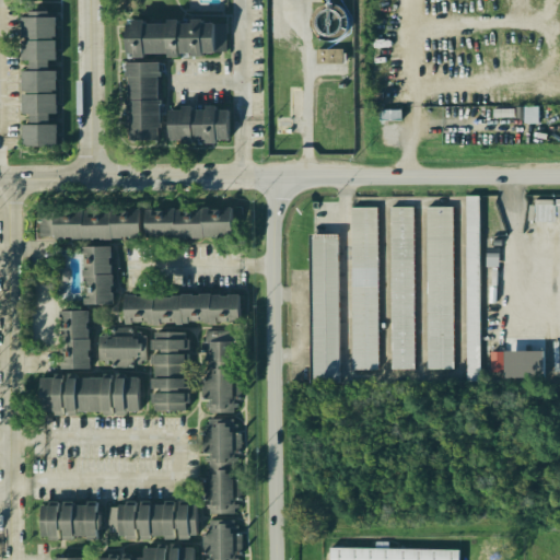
[(325,1),(318,1),(313,3),(307,8),(304,13),(303,20),(303,26),(306,32),(311,36),(316,39),(323,41),(329,38),(335,35),(339,30),(341,24),(341,18),(339,12),(336,7),(330,3),(325,1)]
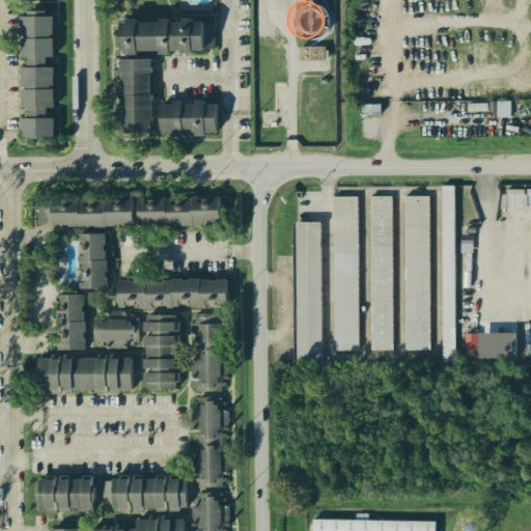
[(21,17),(54,16),(54,56),(47,56),(47,66),(54,66),(54,107),(47,107),(47,117),(54,117),(54,136),(22,136),(22,117),(29,117),(29,108),(22,108),(21,66),(28,66),(28,57),(21,57),(21,17)]
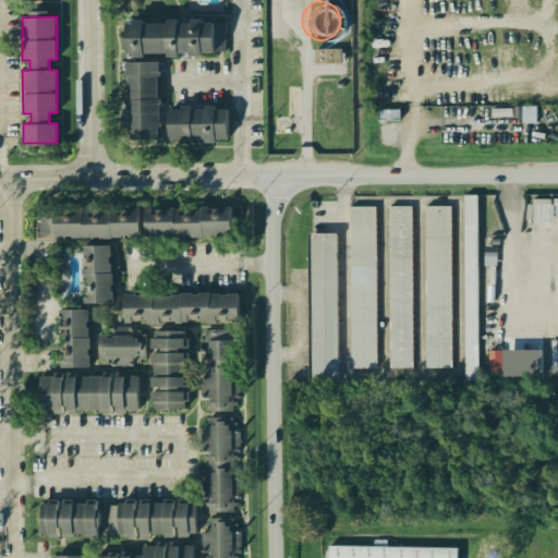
[(134,23),(128,23),(128,52),(134,52),(134,57),(145,57),(145,52),(169,52),(169,57),(179,56),(179,52),(193,52),(193,56),(204,56),(204,52),(215,52),(215,23),(203,23),(203,19),(192,19),(192,23),(179,23),(179,19),(168,19),(168,23),(145,23),(145,20),(134,20),(134,23)]
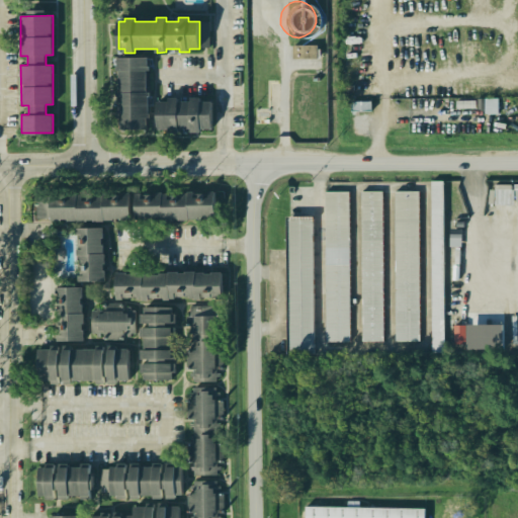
[(199,49),(199,21),(208,20),(209,49),(199,49)]
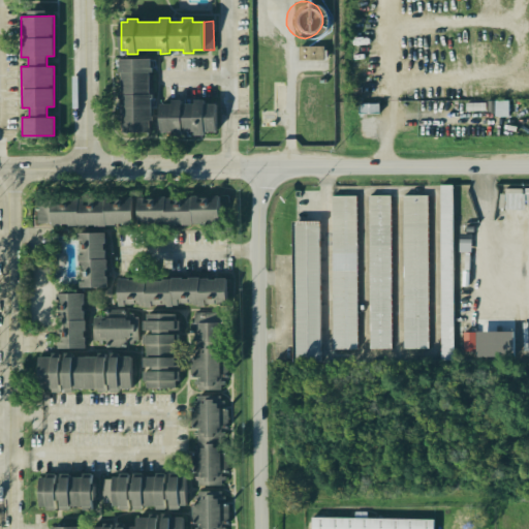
[(300,60),(323,60),(323,45),(299,47),(300,60)]
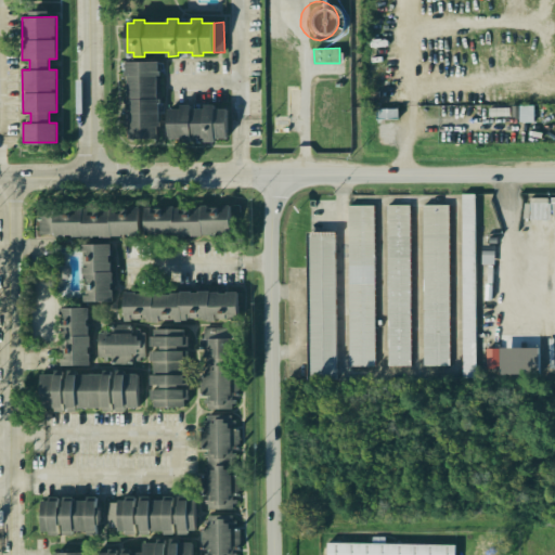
[(126,62),(126,76),(128,76),(128,99),(125,99),(126,127),(128,127),(128,139),(157,139),(157,127),(159,127),(159,99),(157,99),(157,76),(159,76),(159,61),(126,62)]
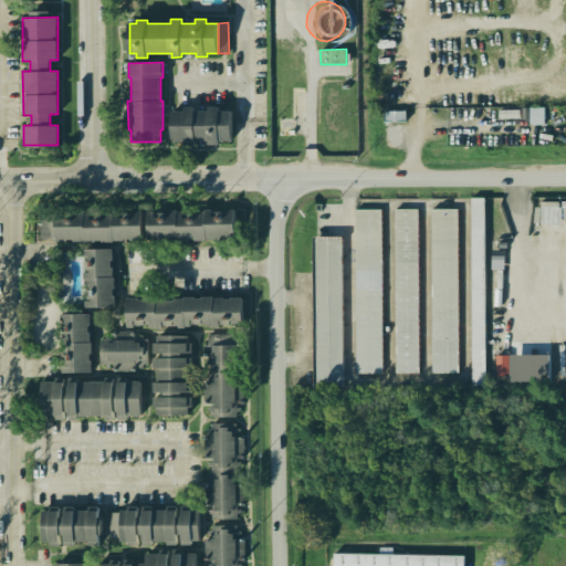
[(219,111),(231,111),(232,140),(219,140),(219,145),(208,145),(208,140),(196,140),(196,145),(184,145),(184,140),(171,140),(171,111),(184,111),(184,107),(195,107),(195,112),(208,111),(208,107),(219,107),(219,111)]
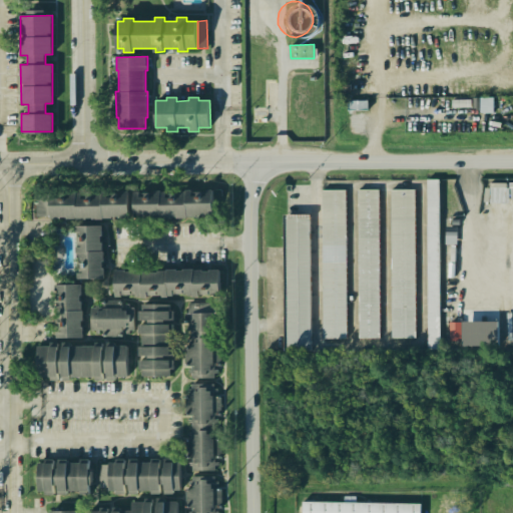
[(342,98),(343,111),(371,110),(371,97),(342,98)]
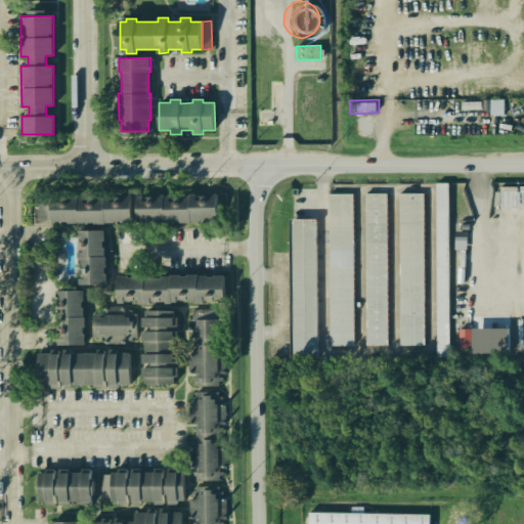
[(456,99),(456,114),(501,114),(500,99),(456,99)]
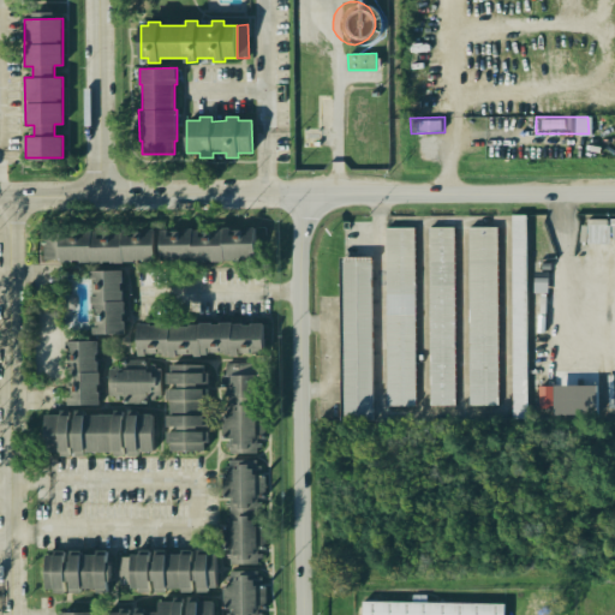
[(512,215),(514,411),(527,411),(526,215),(512,215)]
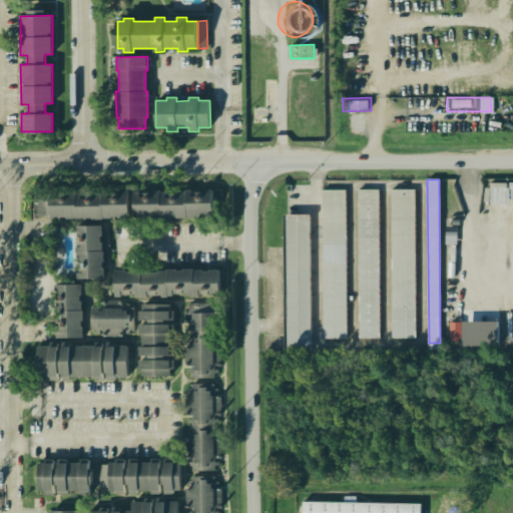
[(486,181),(486,209),(504,209),(503,180),(486,181)]
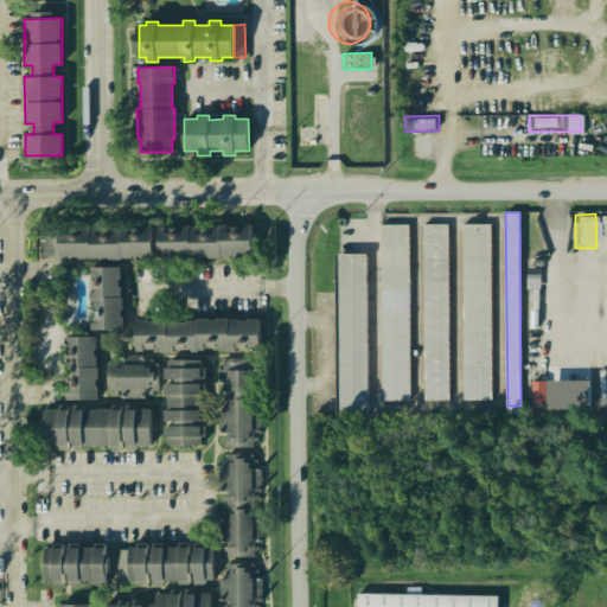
[(36,222),(37,257),(136,256),(248,254),(246,219),(36,222)]
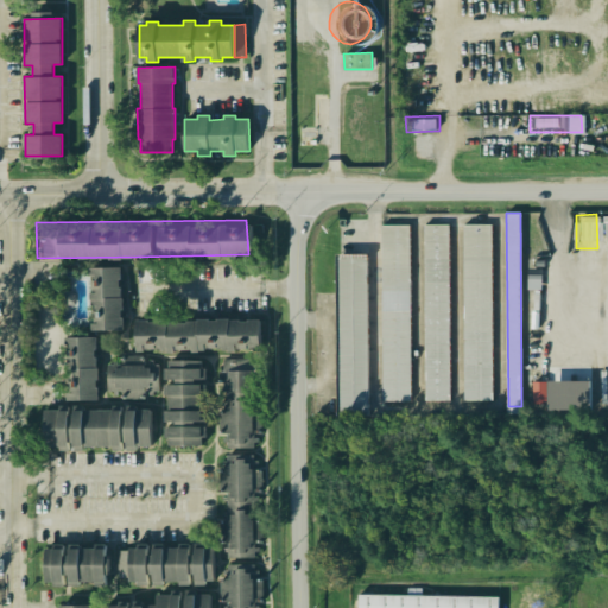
[(460,221),(463,403),(493,401),(489,220),(460,221)]
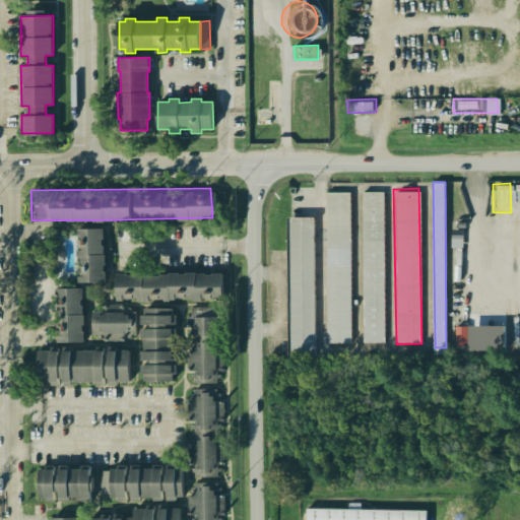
[(361,190),(362,344),(384,344),(383,190),(361,190)]
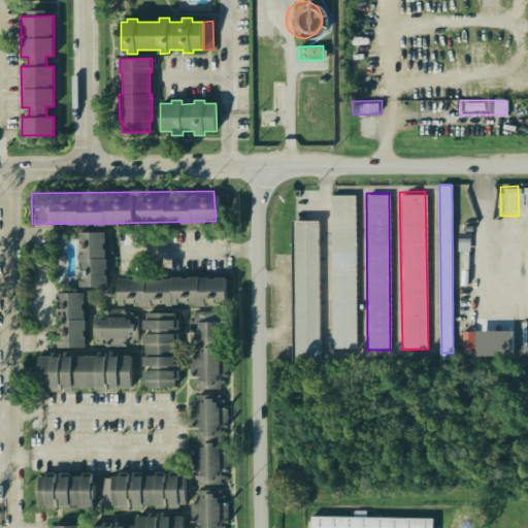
[(327,195),(328,352),(355,352),(355,195),(327,195)]
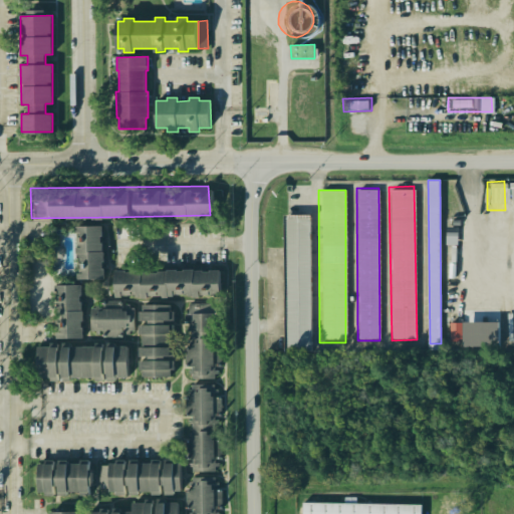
[(279,214),(280,350),(309,350),(309,214),(279,214)]
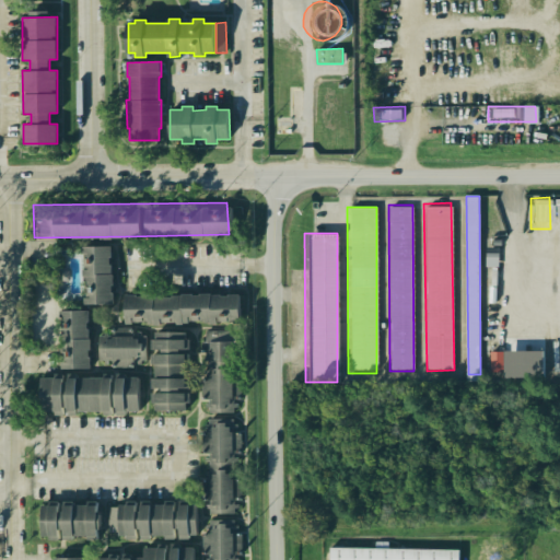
[(81,246),(81,304),(113,304),(113,326),(235,325),(235,291),(127,294),(108,292),(107,245),(81,246)]
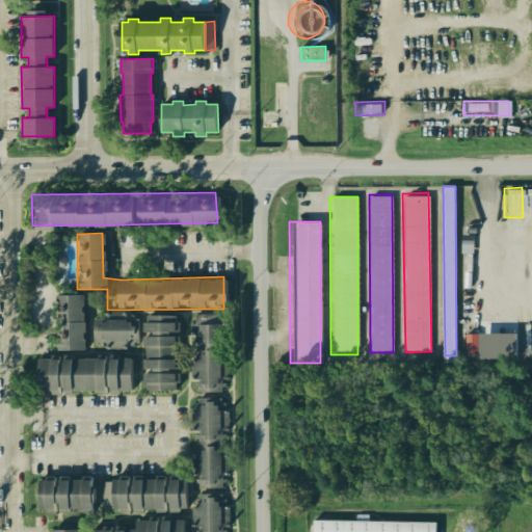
[(83,294),(84,350),(52,351),(52,294),(83,294)]
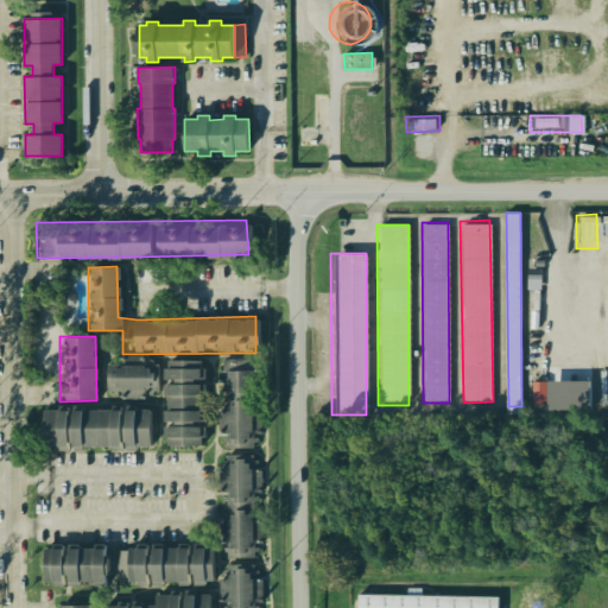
[(162,358),(162,445),(207,445),(207,368),(197,368),(197,358),(162,358)]
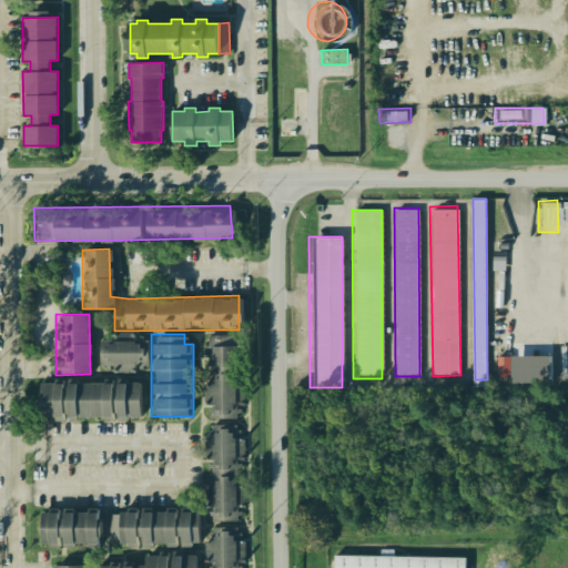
[(211,418),(235,419),(235,413),(242,413),(243,379),(231,373),(229,361),(229,335),(210,335),(210,342),(202,342),(202,353),(212,363),(215,374),(203,391),(205,405),(212,405),(212,409),(214,411),(211,418)]
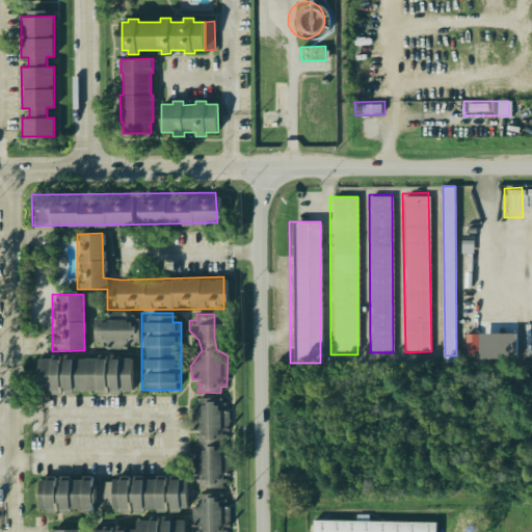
[(129,316),(91,317),(92,351),(130,349),(129,316)]
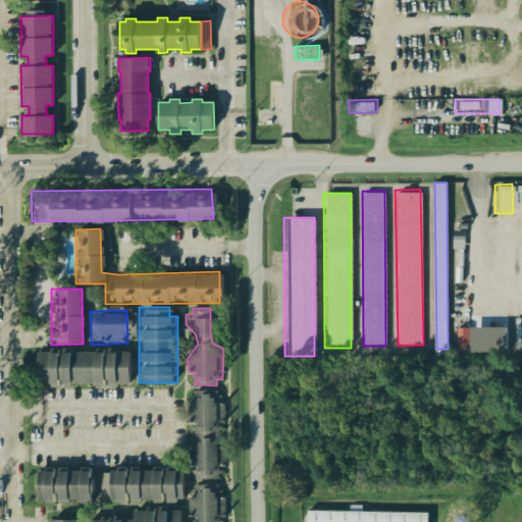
[(470,328),(459,327),(458,347),(470,347),(470,328)]
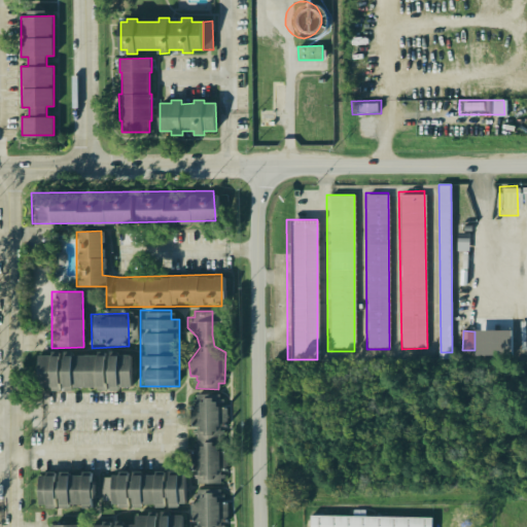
[(32,354),(33,390),(38,390),(131,388),(130,352),(32,354)]
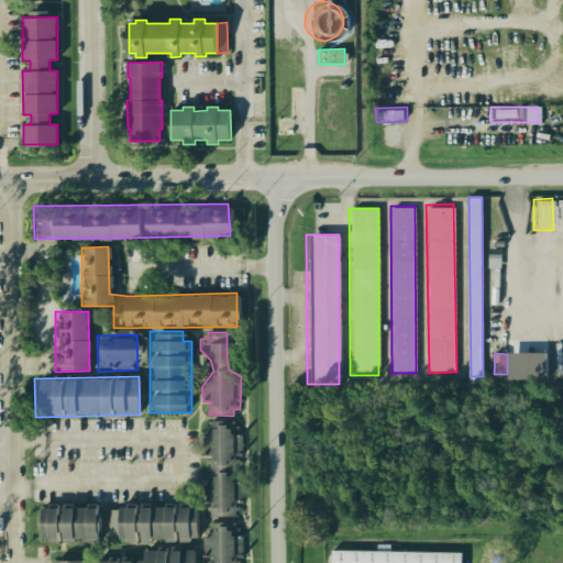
[(214,465),(223,465),(223,460),(229,460),(229,455),(236,455),(236,434),(232,427),(233,421),(220,420),(220,424),(210,424),(210,428),(202,439),(202,456),(208,456),(208,461),(214,461),(214,465)]
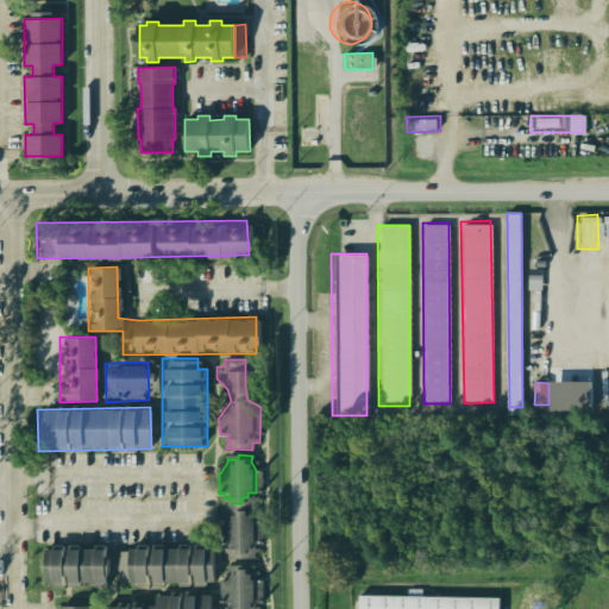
[(219,521),(219,545),(226,545),(226,550),(232,550),(232,556),(242,556),(242,547),(246,547),(246,542),(256,542),(255,519),(245,519),(245,515),(240,515),(239,509),(230,509),(230,514),(225,514),(225,521),(219,521)]
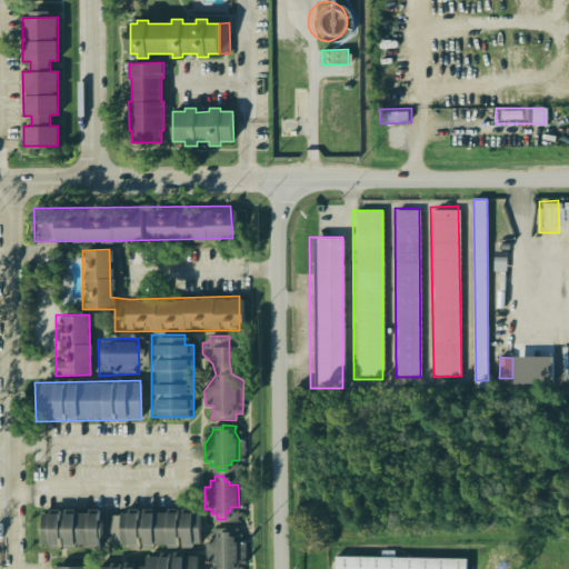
[(115,511),(116,547),(199,546),(198,510),(115,511)]
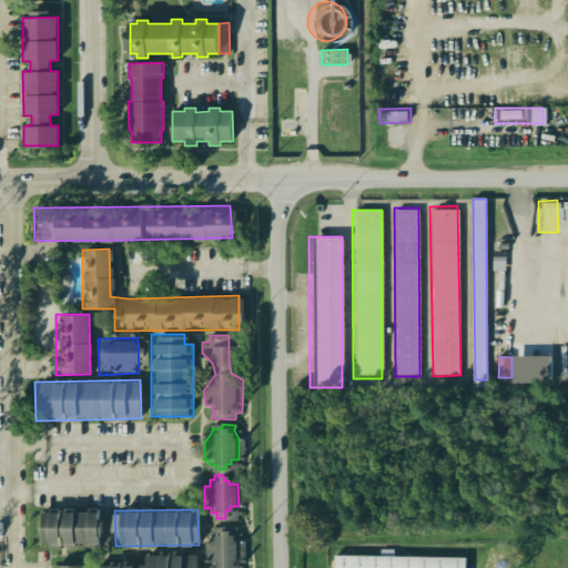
[(36,511),(37,549),(97,548),(95,510),(36,511)]
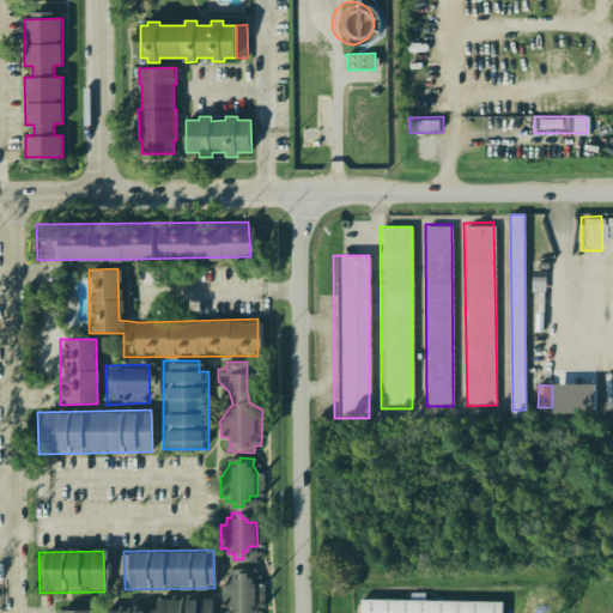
[(224,568),(223,612),(261,612),(261,568),(224,568)]
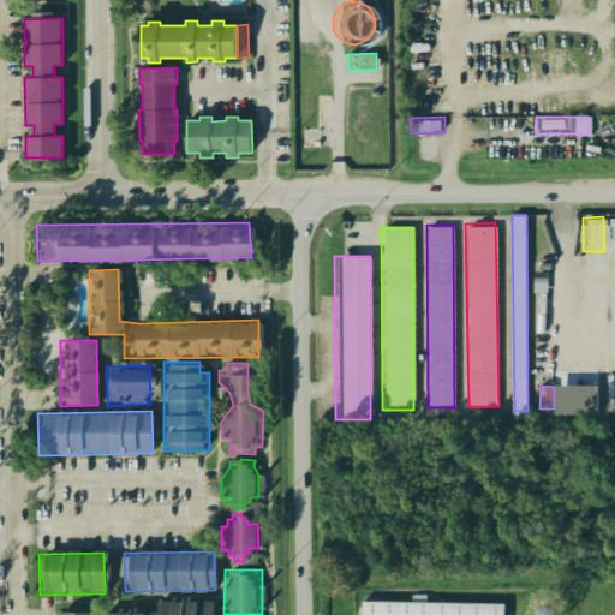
[(153,599),(154,613),(154,614),(213,614),(213,598),(153,599)]
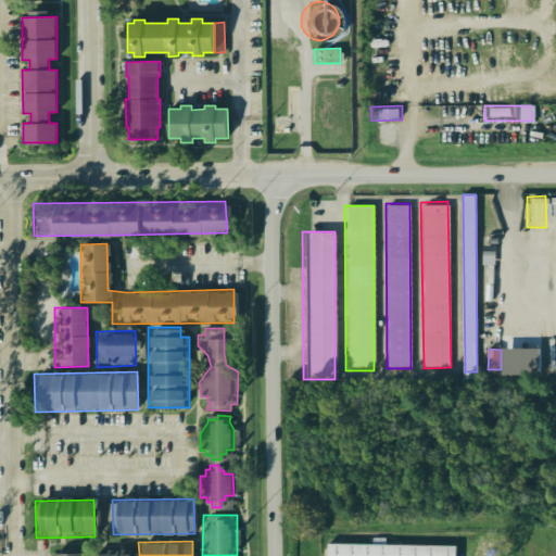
[(323,555),(323,543),(451,543),(451,555),(323,555)]
